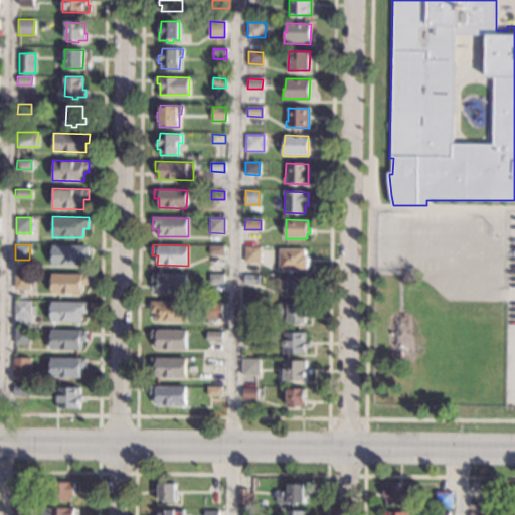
[(88,256),(82,256),(82,267),(51,266),(52,245),(89,246),(88,256)]
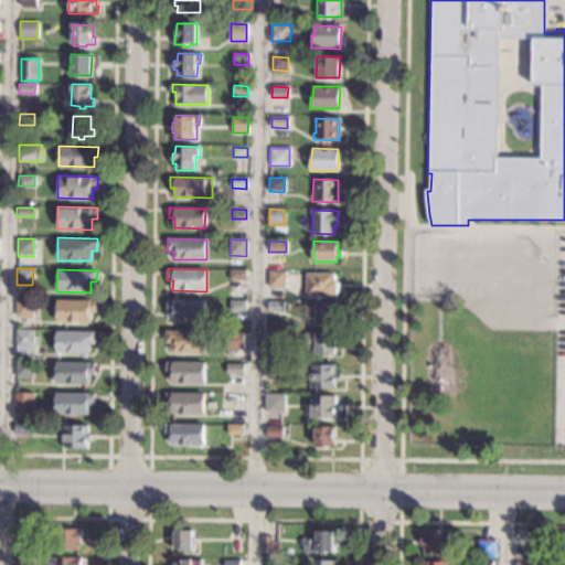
[(245,280),(230,280),(231,270),(246,270),(245,280)]
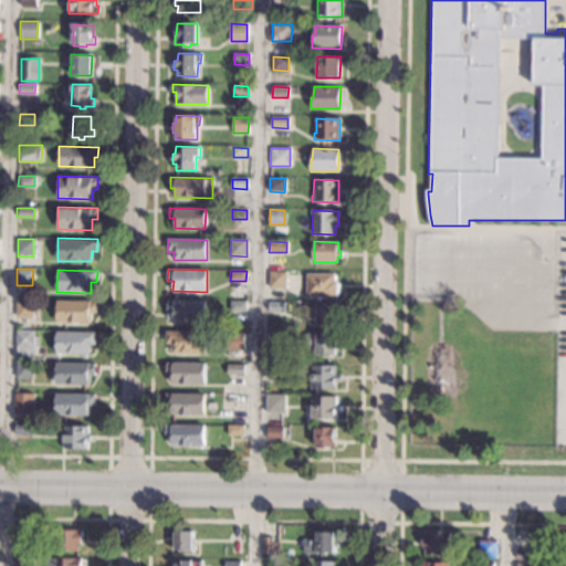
[(285,289),(270,289),(270,272),(285,272),(285,289)]
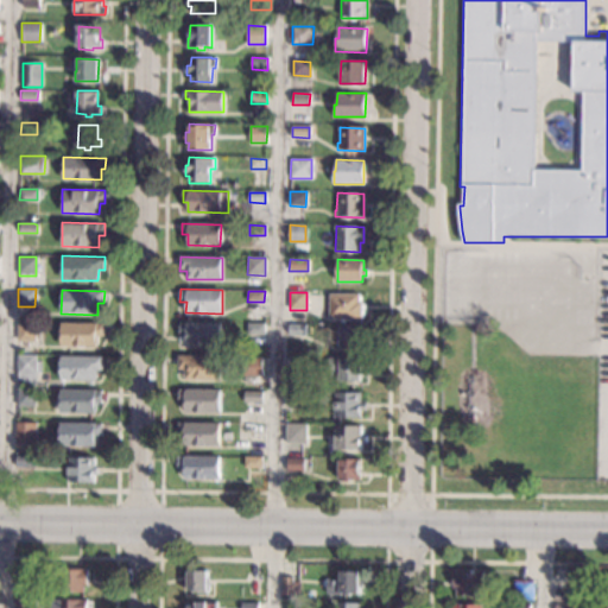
[(359,295),(359,303),(361,303),(361,320),(329,318),(330,295),(359,295)]
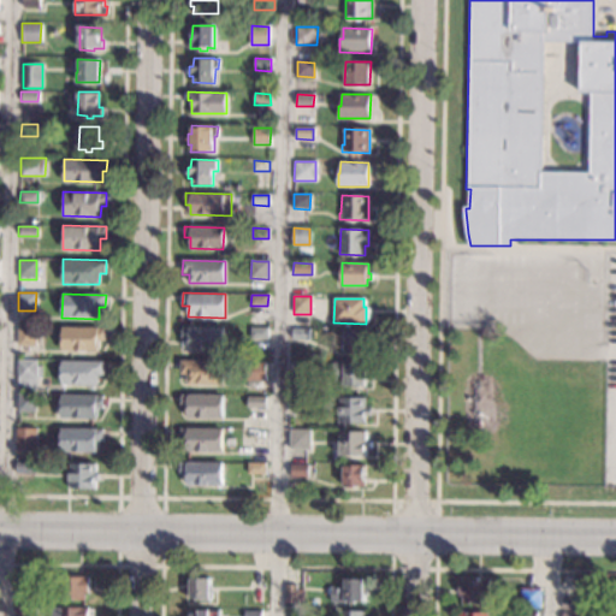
[(224,327),(224,351),(188,350),(188,349),(182,348),(183,326),(224,327)]
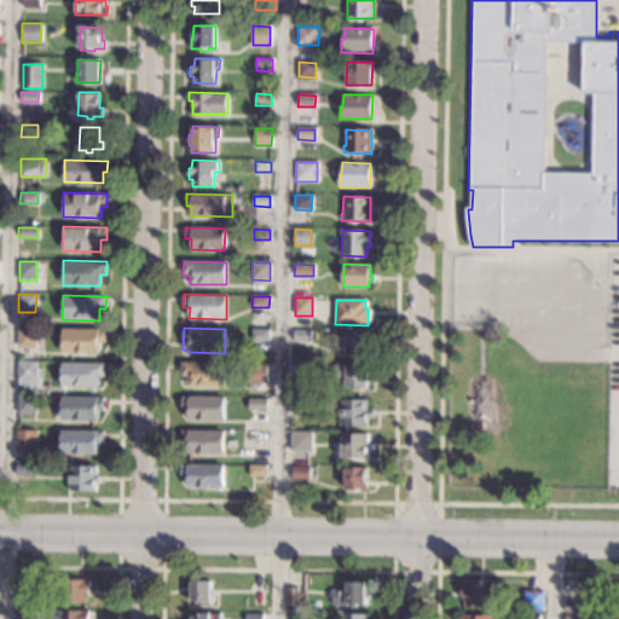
[(35,347),(18,347),(18,329),(35,330),(35,347)]
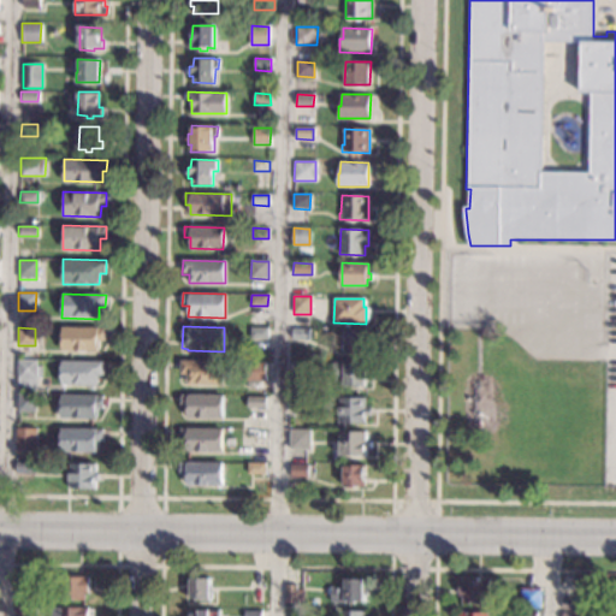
[(105,329),(105,341),(100,339),(100,353),(61,351),(63,327),(105,329)]
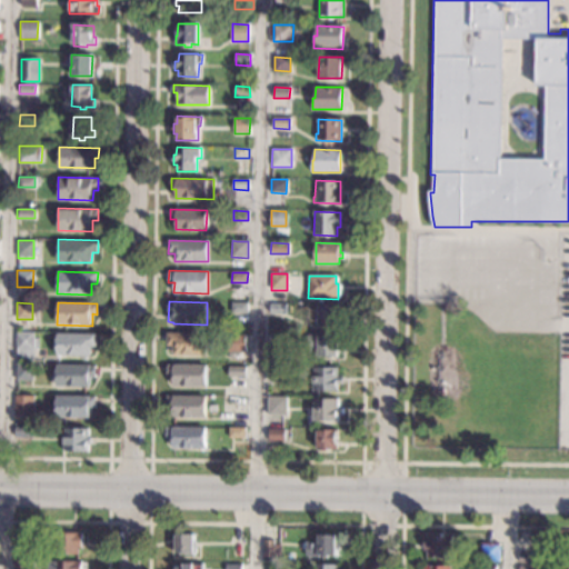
[(247,312),(231,312),(231,302),(247,302),(247,312)]
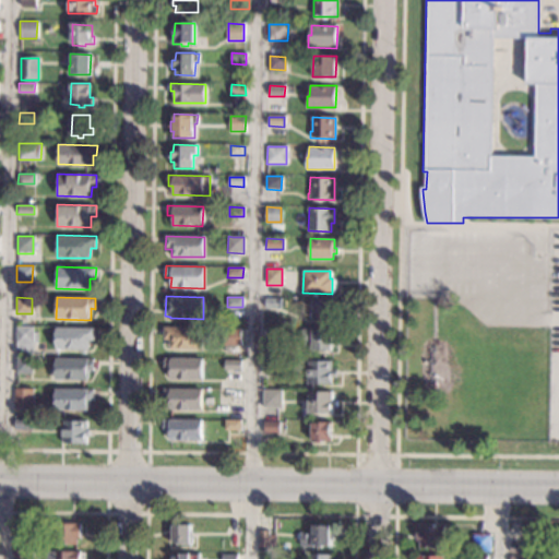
[(280,308),(266,308),(266,298),(280,299),(280,308)]
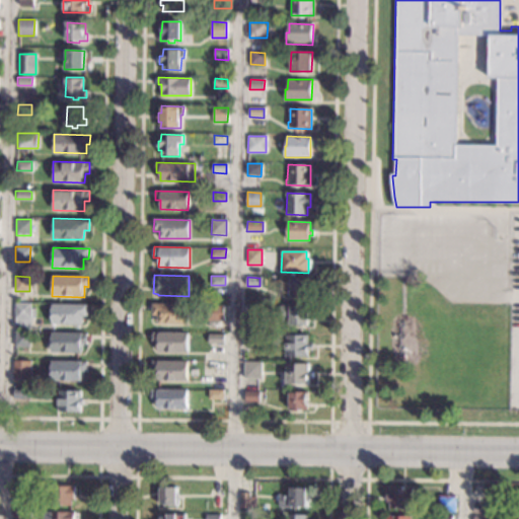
[(307,297),(290,296),(291,278),(308,279),(307,297)]
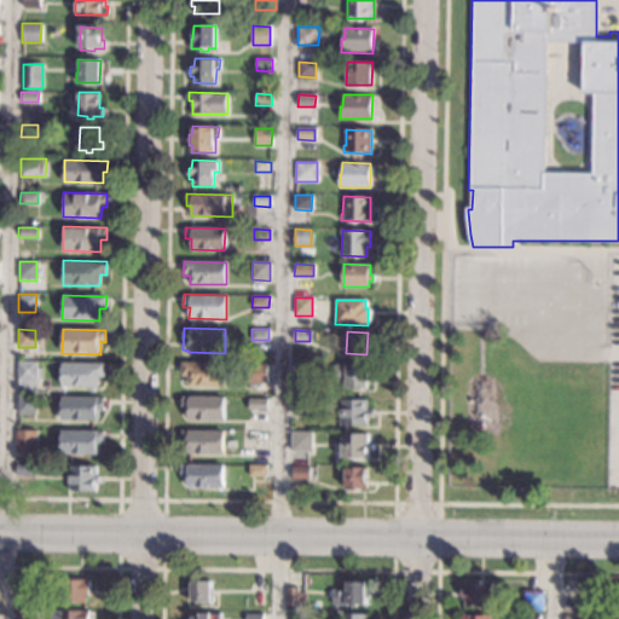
[(36,391),(17,391),(17,363),(36,363),(36,391)]
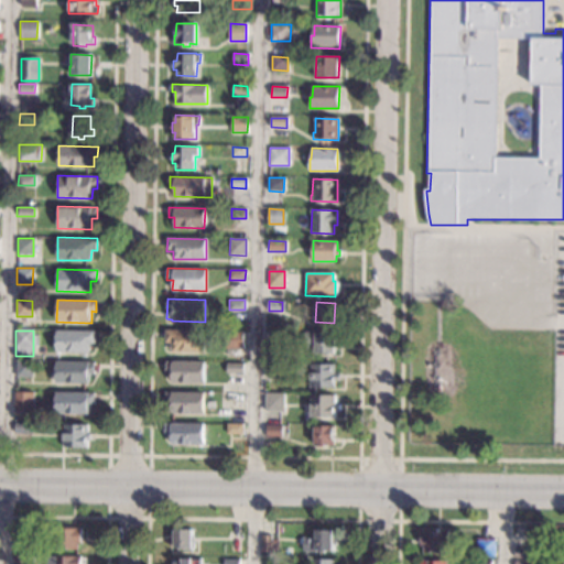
[(95,344),(89,344),(89,353),(56,351),(56,331),(96,332),(95,344)]
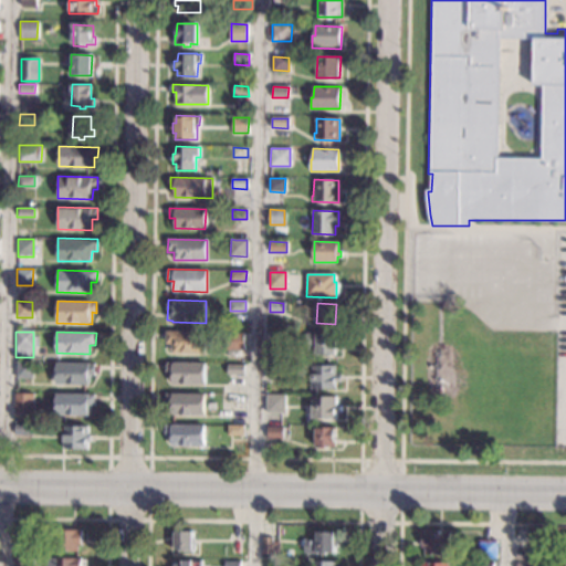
[(207,333),(206,354),(173,353),(174,345),(167,345),(167,332),(207,333)]
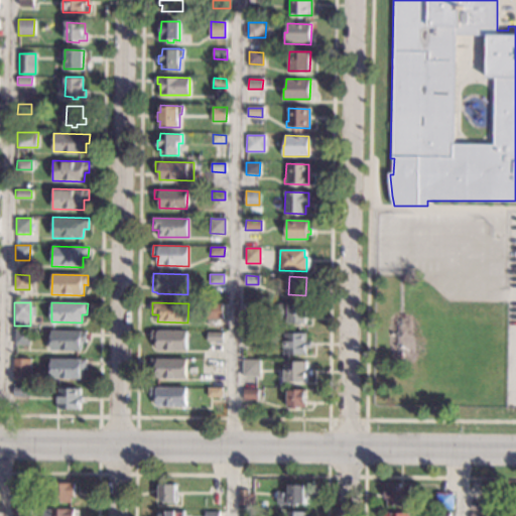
[(223,317),(209,316),(210,302),(223,303),(223,317)]
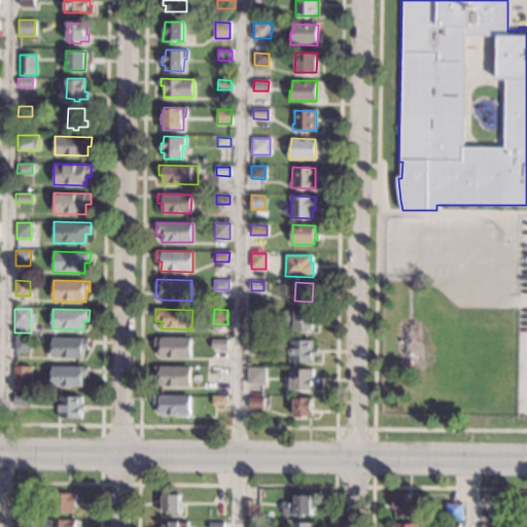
[(264,319),(250,319),(250,310),(264,310),(264,319)]
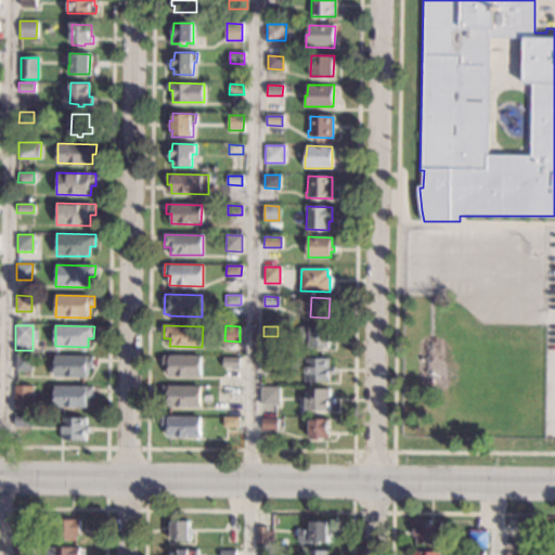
[(328,347),(310,347),(310,344),(299,343),(299,326),(330,327),(328,347)]
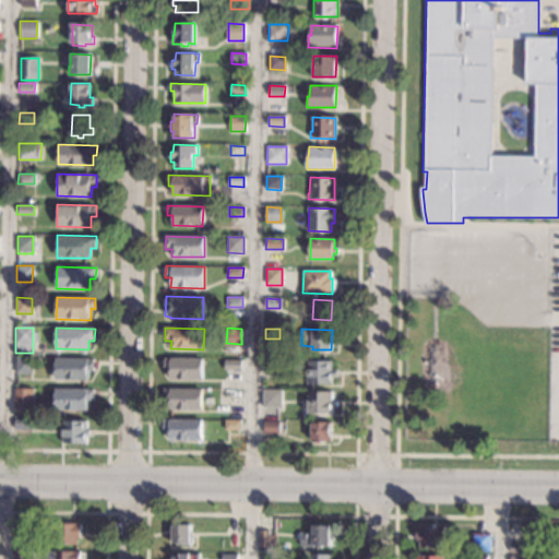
[(31,373),(15,373),(15,357),(32,358),(31,373)]
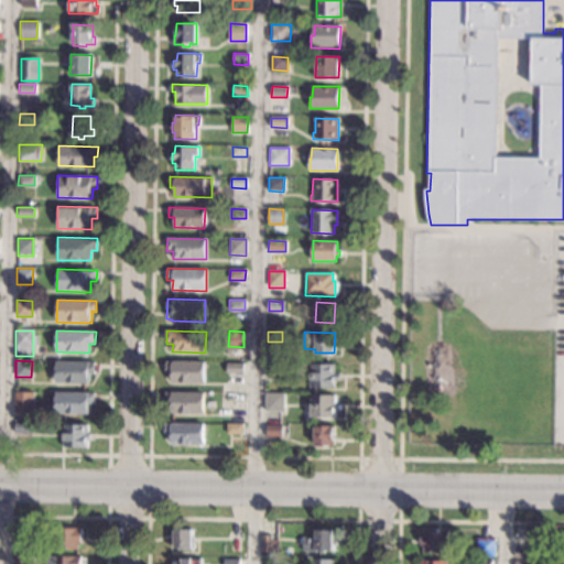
[(204,383),(171,382),(172,373),(164,373),(165,360),(204,361),(204,383)]
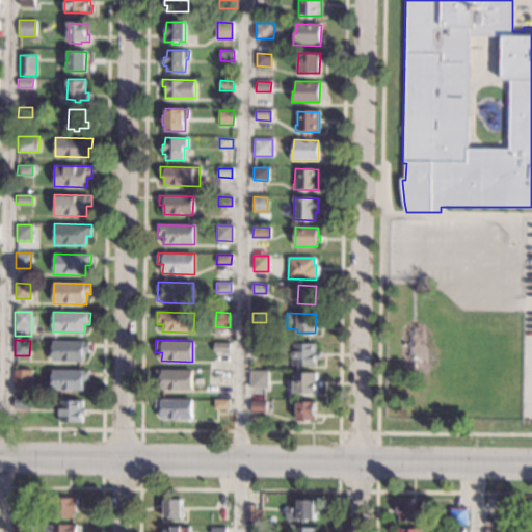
[(88,352),(84,352),(84,362),(52,362),(52,341),(88,342),(88,352)]
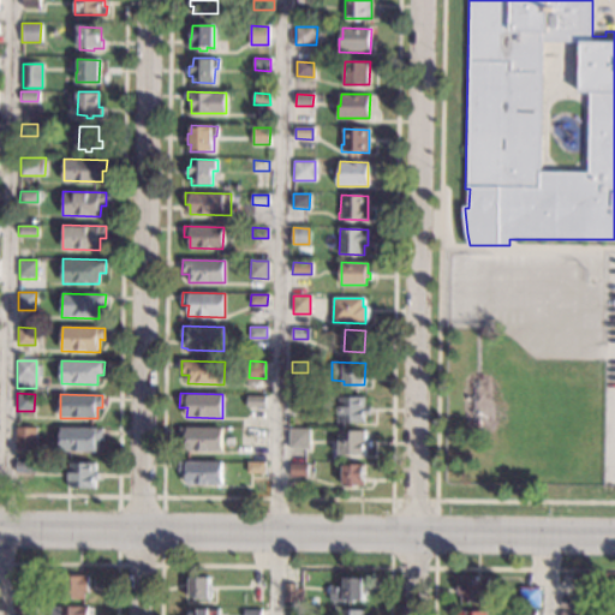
[(308,413),(291,412),(291,395),(309,395),(308,413)]
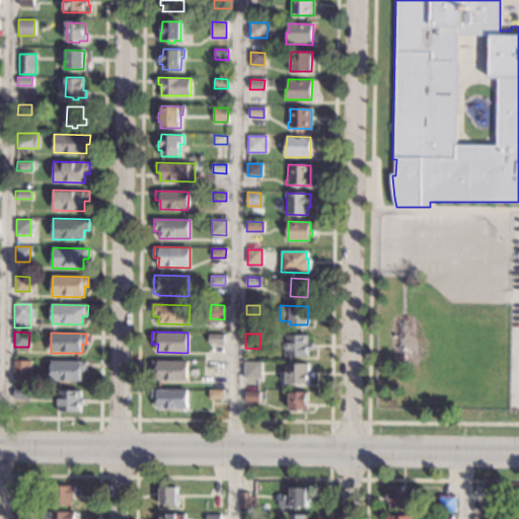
[(307,343),(309,344),(309,349),(307,349),(307,358),(286,357),(286,335),(307,336),(307,343)]
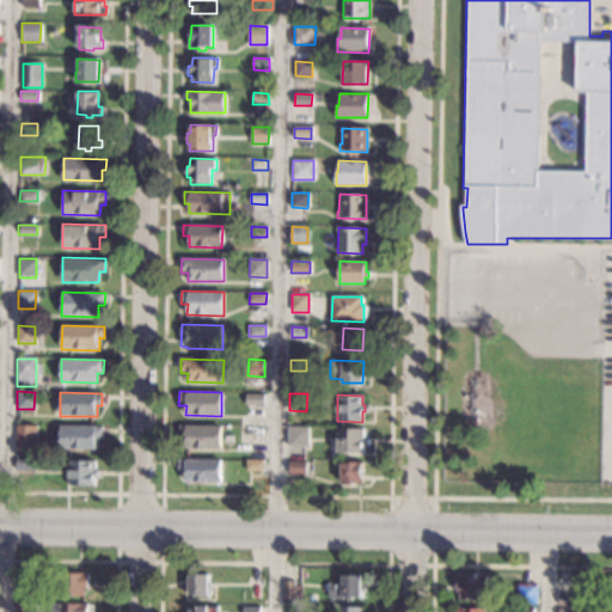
[(263,407),(246,407),(246,396),(263,396),(263,407)]
